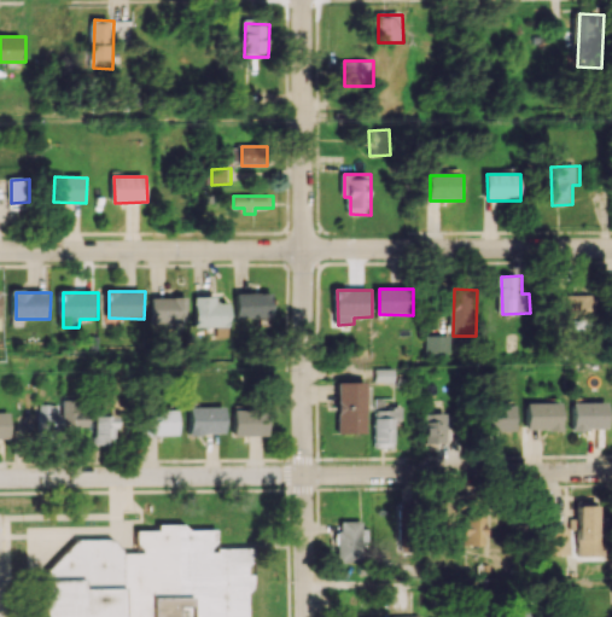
[(274,294),(240,295),(240,319),(275,318),(274,294)]
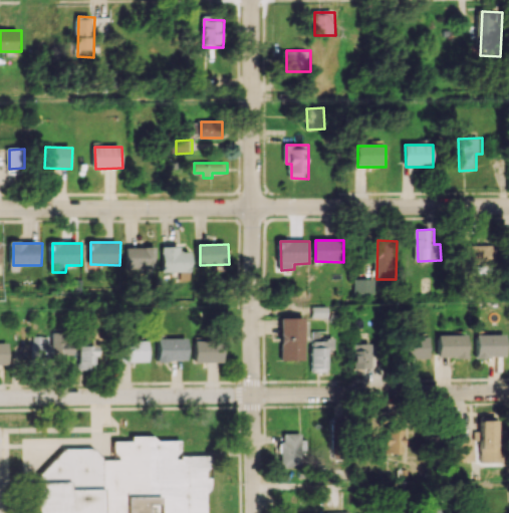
[(466,262),(496,263),(497,245),(467,244),(466,262)]
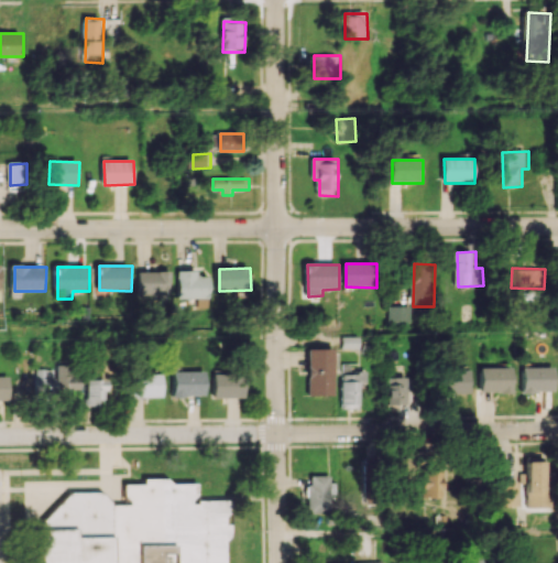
[(199,271),(181,272),(181,299),(211,299),(211,278),(199,278),(199,271)]
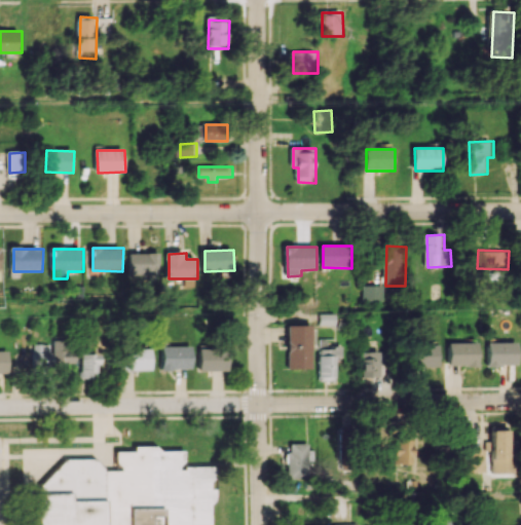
[(132,254),(132,275),(161,274),(161,254),(132,254)]
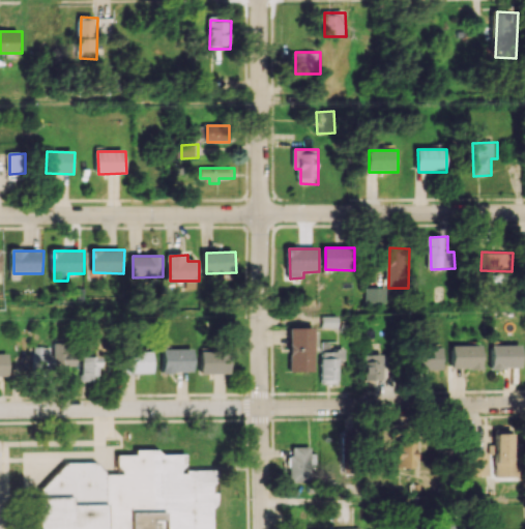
[(390,289),(370,289),(370,303),(390,304),(390,289)]
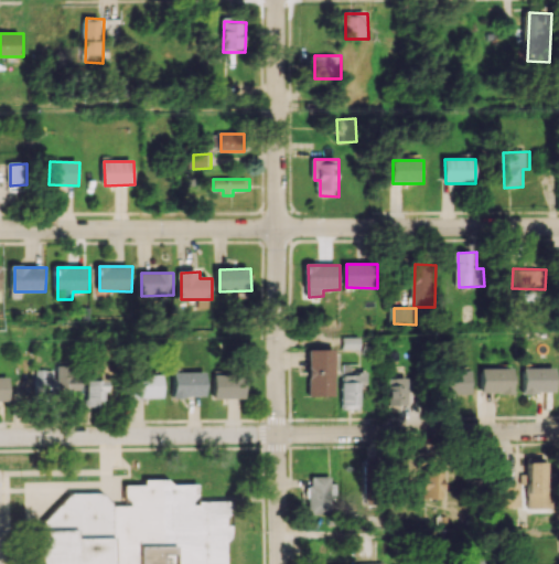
[(346,349),(364,350),(364,339),(347,339),(346,349)]
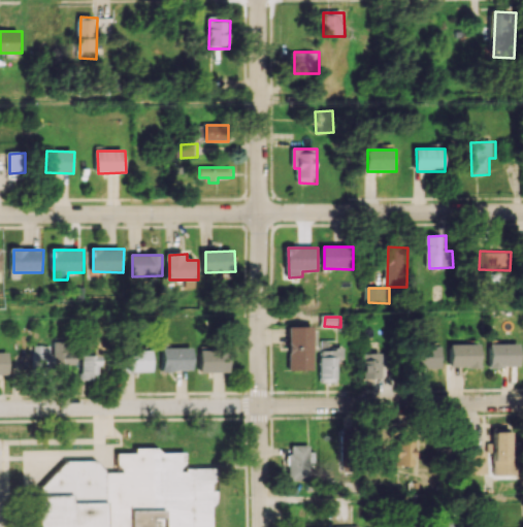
[(316,327),(291,327),(292,371),(317,370),(316,327)]
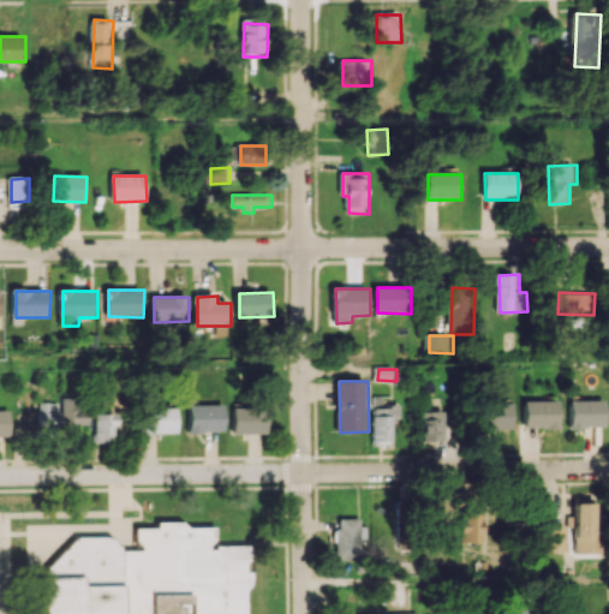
[(65,399),(64,434),(81,434),(81,425),(89,425),(90,410),(79,410),(79,399),(65,399)]
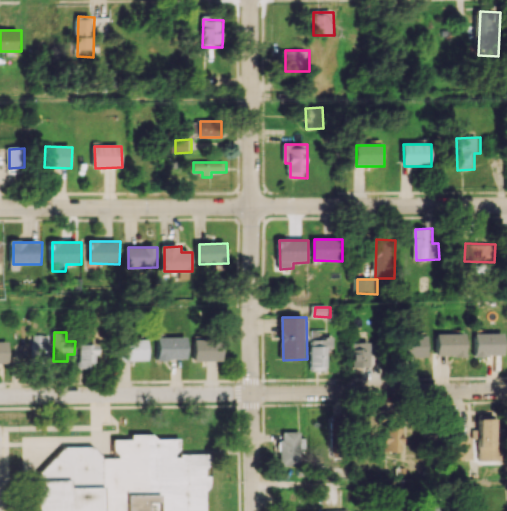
[(330,349),(336,349),(336,338),(319,338),(319,332),(313,332),(314,371),(330,371),(330,349)]
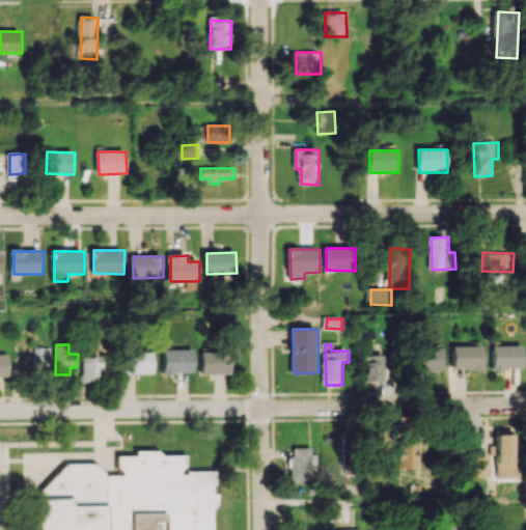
[(524,369),(524,345),(494,346),(494,370),(524,369)]
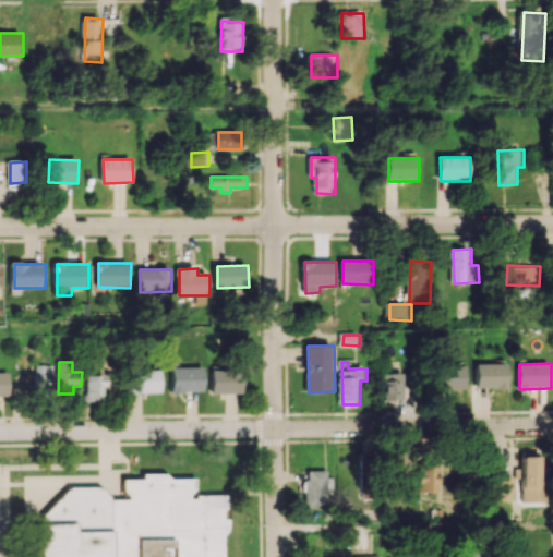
[(478,389),(509,389),(509,364),(478,364),(478,389)]
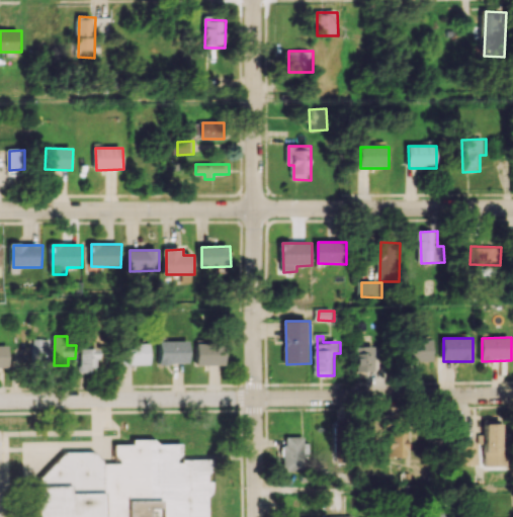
[(34,363),(52,364),(53,340),(35,340),(34,363)]
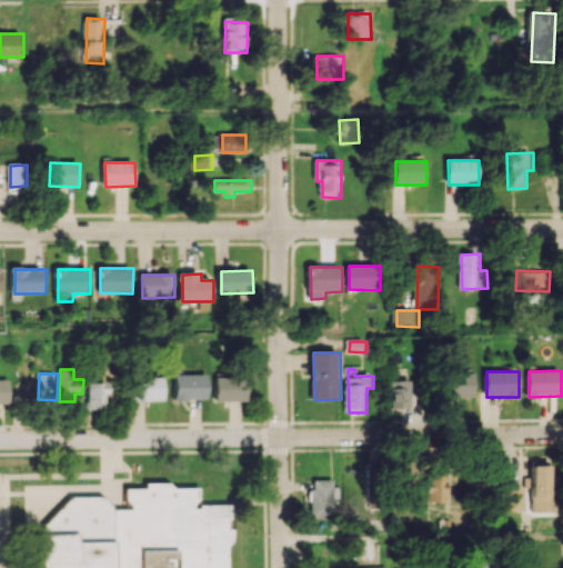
[(448,398),(476,397),(475,374),(448,375),(448,398)]
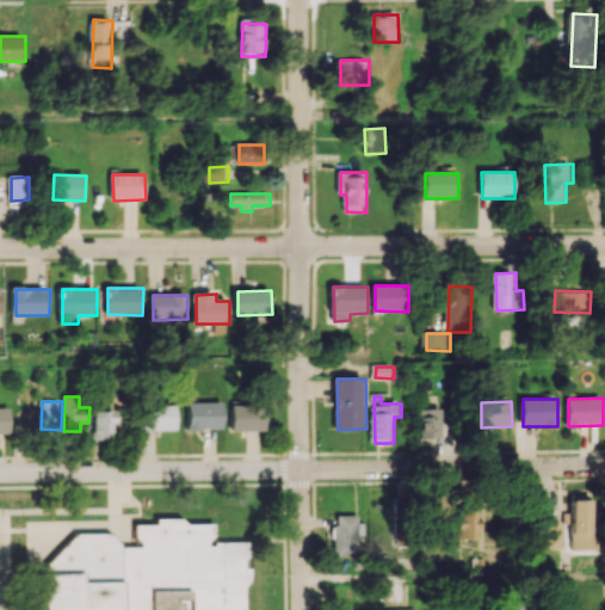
[(224,404),(190,402),(189,430),(223,430),(224,404)]
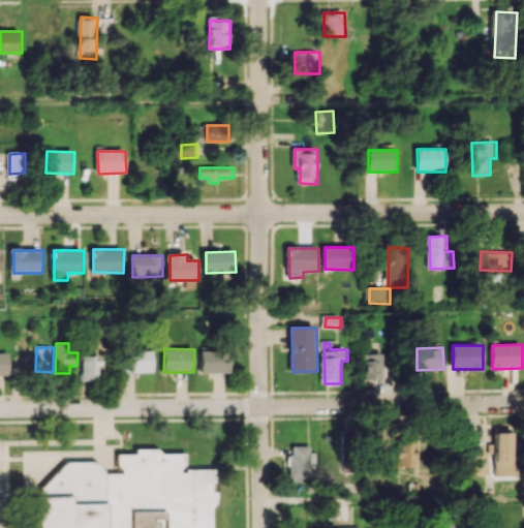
[(387,380),(386,349),(367,350),(368,381),(387,380)]
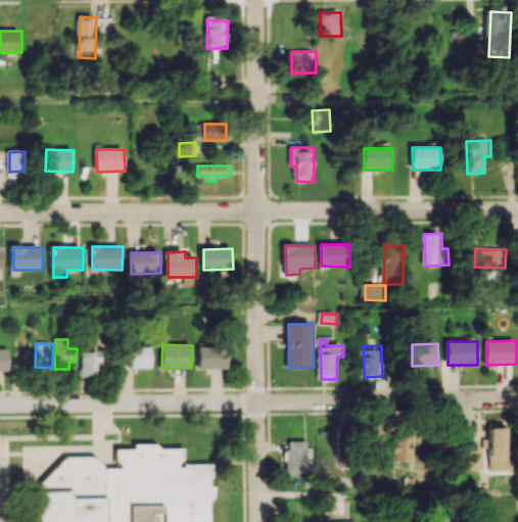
[(151,369),(151,347),(124,348),(125,370),(151,369)]
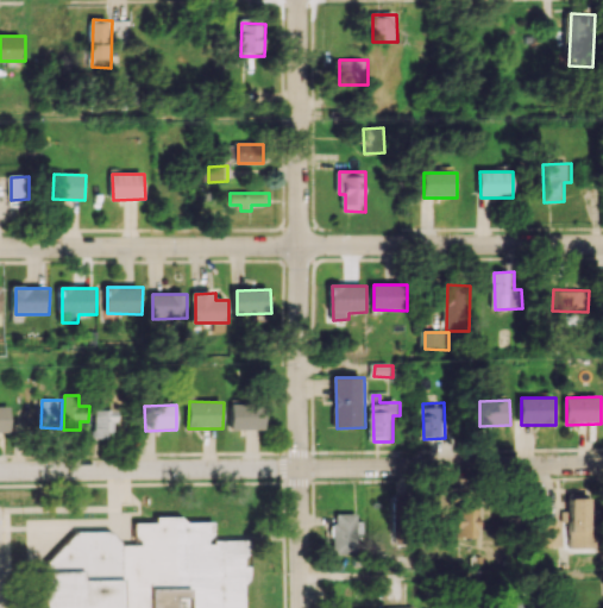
[(233,431),(265,430),(265,405),(232,406),(233,431)]
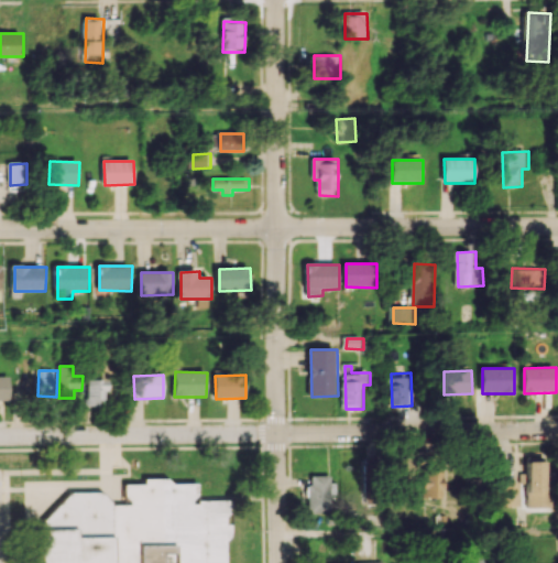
[(0,400),(11,401),(11,378),(0,377),(0,400)]
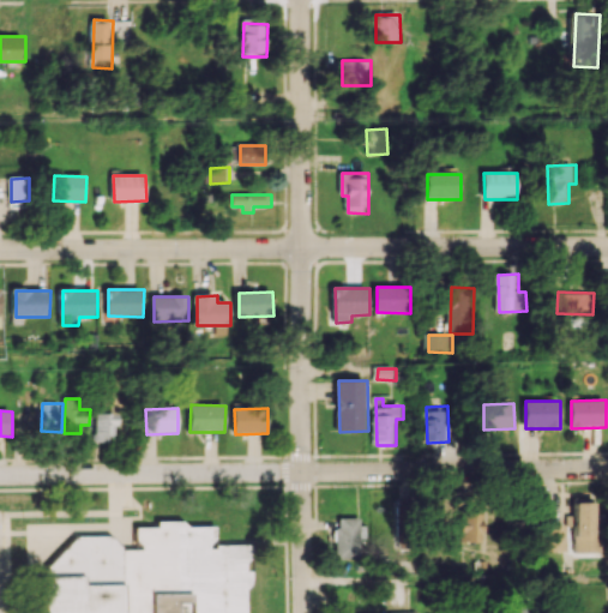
[(116,414),(96,414),(96,443),(116,443),(116,414)]
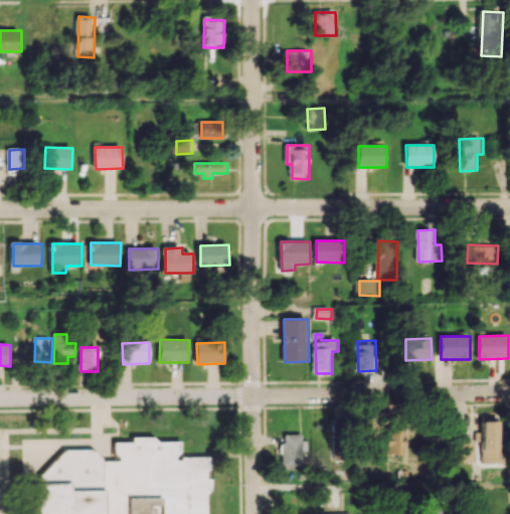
[(500,417),(484,417),(485,464),(501,464),(500,417)]
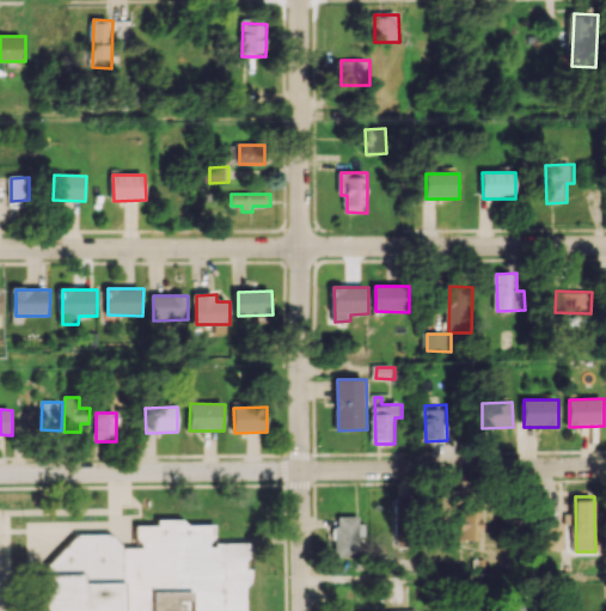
[(565,550),(564,508),(546,508),(546,524),(536,524),(536,550),(565,550)]
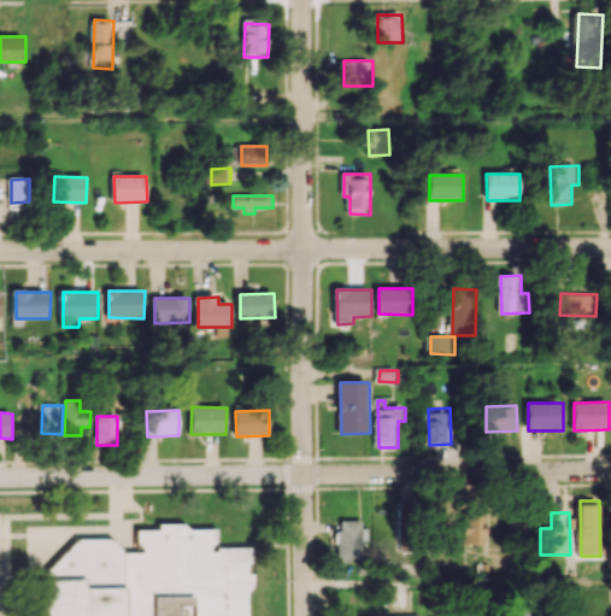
[(466,515),(466,545),(488,546),(488,516),(466,515)]
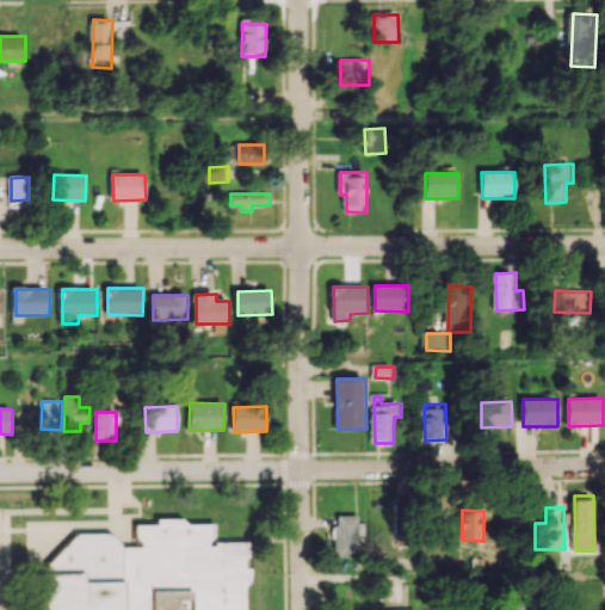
[(364,516),(340,515),(340,527),(338,527),(335,556),(362,558),(364,516)]
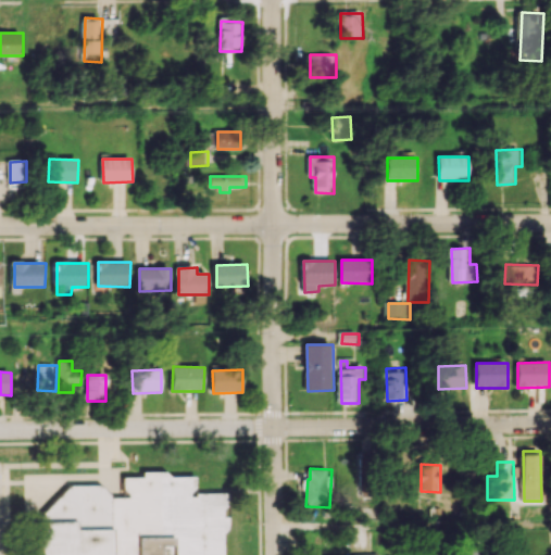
[(224,554),(224,534),(232,527),(229,494),(197,494),(197,477),(172,477),(166,471),(146,472),(146,479),(125,478),(125,490),(133,494),(132,499),(112,499),(113,495),(102,484),(73,486),(45,514),(45,520),(39,528),(39,554),(224,554)]
